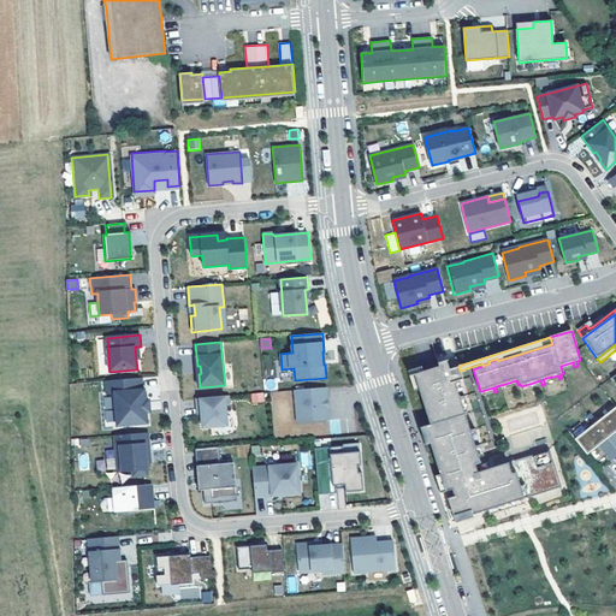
[(439,366),(414,373),(430,424),(425,426),(445,491),(452,490),(454,496),(465,492),(471,510),(472,515),(519,501),(562,487),(550,450),(478,473),(475,465),(461,418),(466,416),(461,400),(466,398),(465,395),(460,397),(456,383),(461,381),(460,380),(463,379),(460,371),(458,366),(456,356),(438,362),(439,366)]
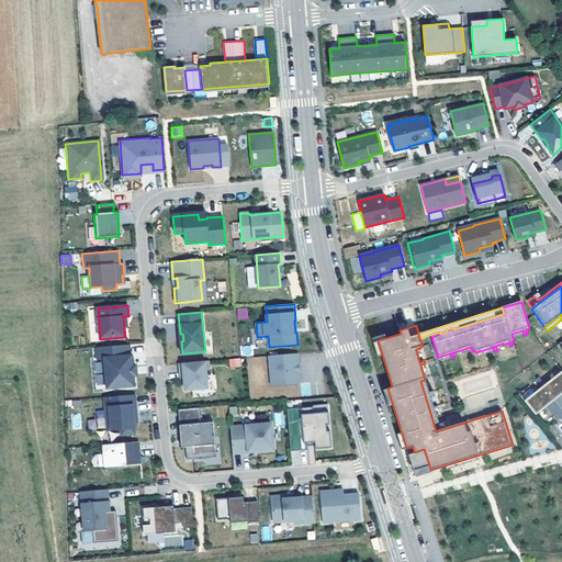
[(130,345),(97,347),(98,359),(104,358),(107,389),(134,386),(134,375),(133,366),(132,356),(131,356),(130,345)]
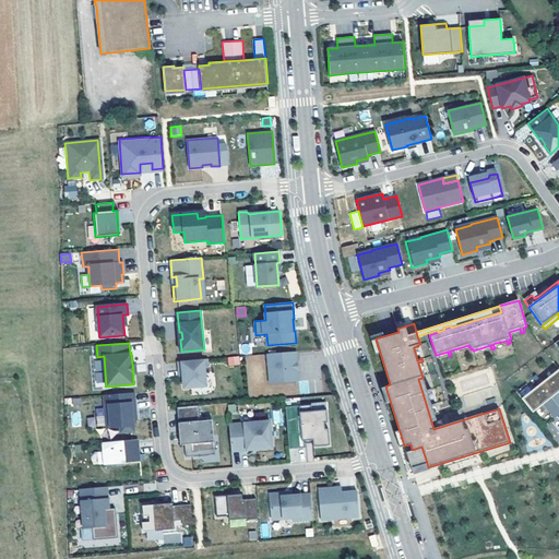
[(266,354),(270,383),(299,381),(298,370),(295,371),(294,361),(297,361),(296,352),(266,354)]
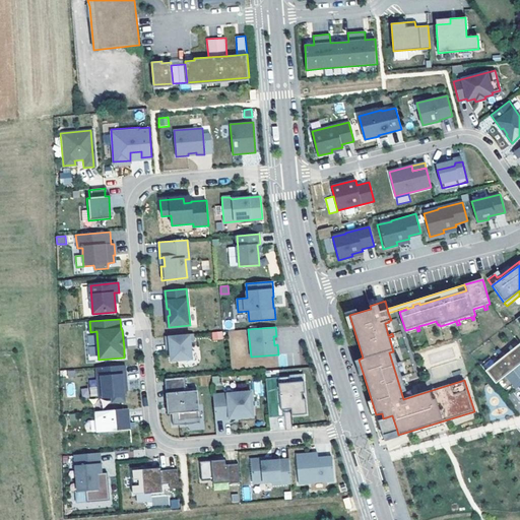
[(222,331),(212,332),(213,339),(222,338),(222,331)]
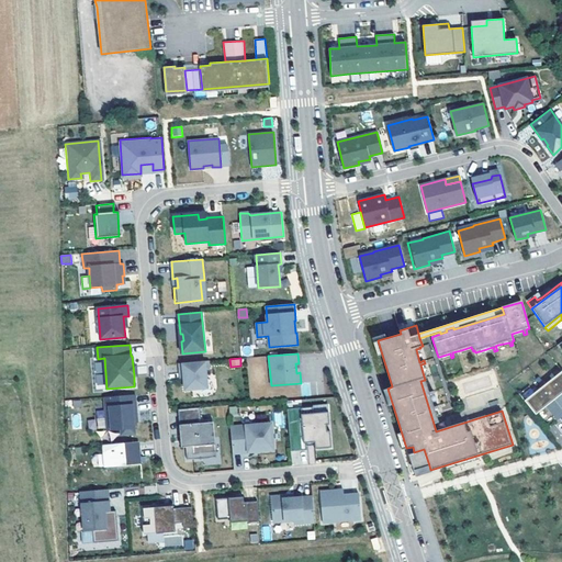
[(209,360),(179,363),(180,372),(183,372),(184,378),(186,390),(208,388),(205,369),(210,369),(209,360)]
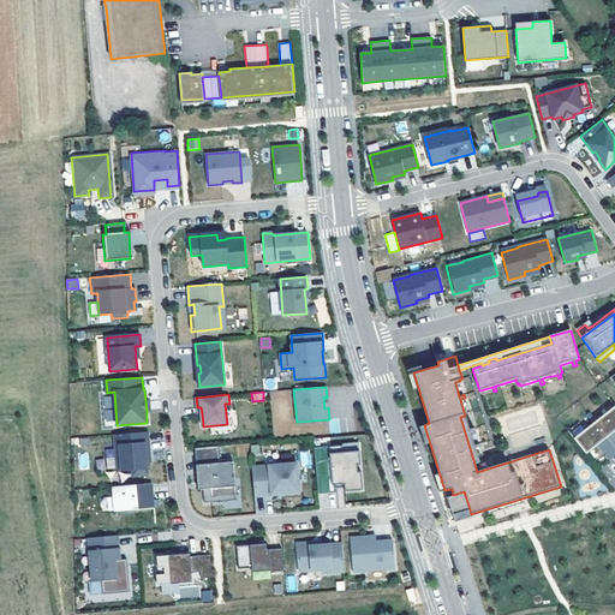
[(614,405),(574,437),(586,453),(597,445),(614,430),(614,405)]
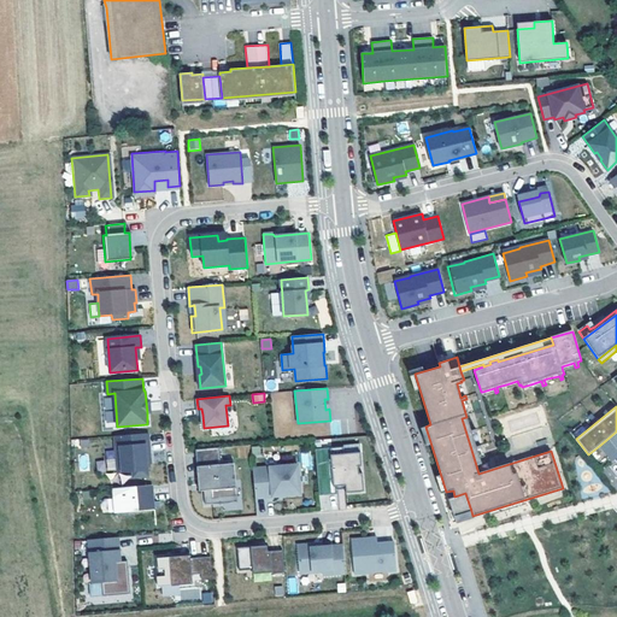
[(466,417),(462,418),(476,465),(481,464),(477,450),(476,447),(472,433),(471,430),(466,417)]
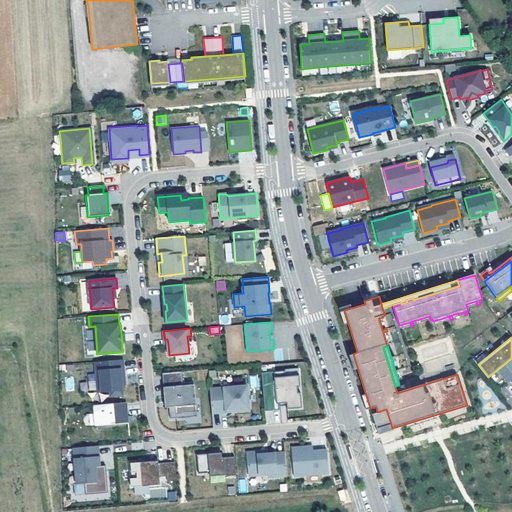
[(511,358),(497,370),(508,383),(511,379),(511,358)]
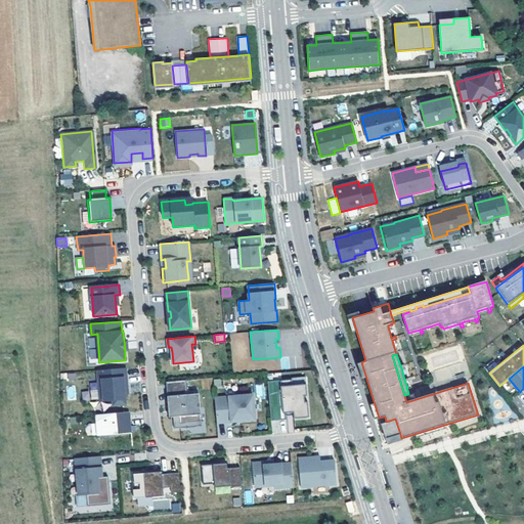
[(126,367),(97,370),(100,401),(113,400),(113,405),(126,404),(125,393),(128,393),(126,367)]
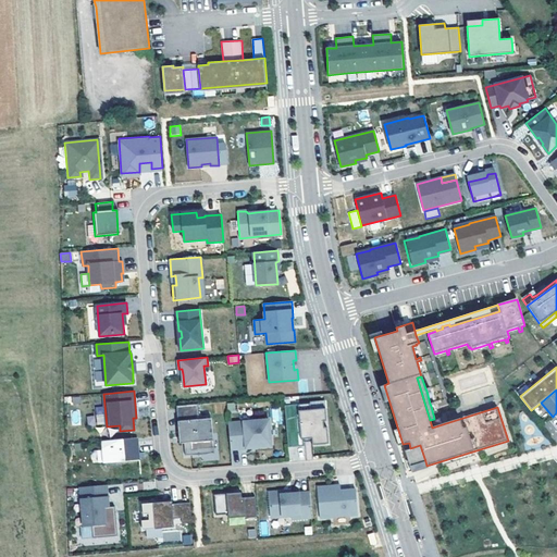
[(310,404),(284,406),(288,447),(304,445),(304,438),(312,438),(312,445),(329,444),(326,428),(321,429),(320,421),(326,420),(325,409),(310,410),(310,404)]
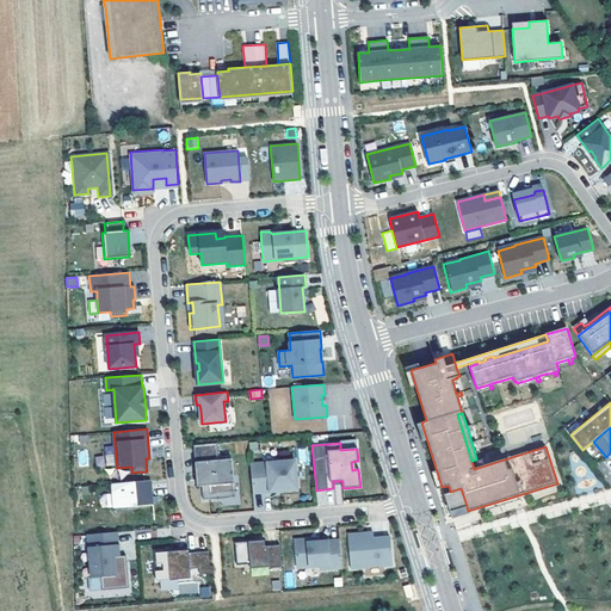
[(216,444),(198,445),(203,486),(204,501),(220,499),(220,498),(232,497),(228,460),(228,456),(217,457),(216,444)]
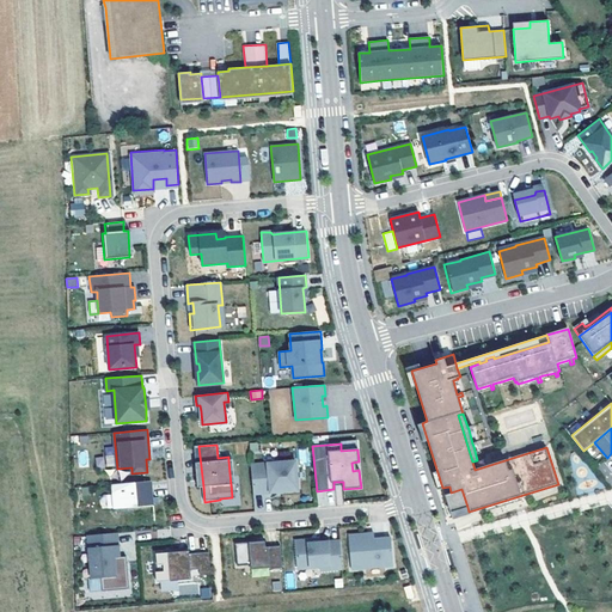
[(87,452),(78,452),(78,466),(87,466),(87,452)]
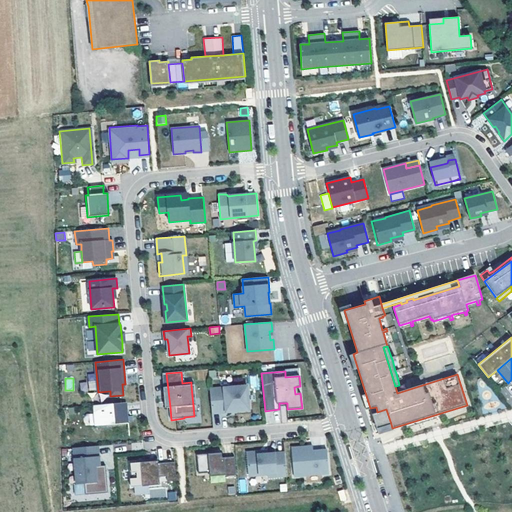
[(80,391),(88,391),(87,382),(79,382),(80,391)]
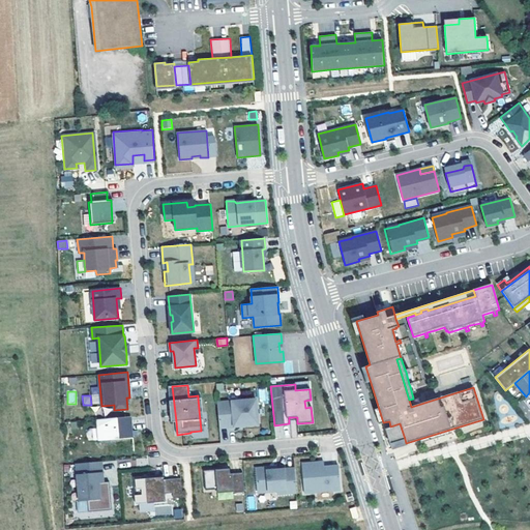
[(201,431),(190,432),(190,433),(205,432),(202,399),(198,399),(201,431)]
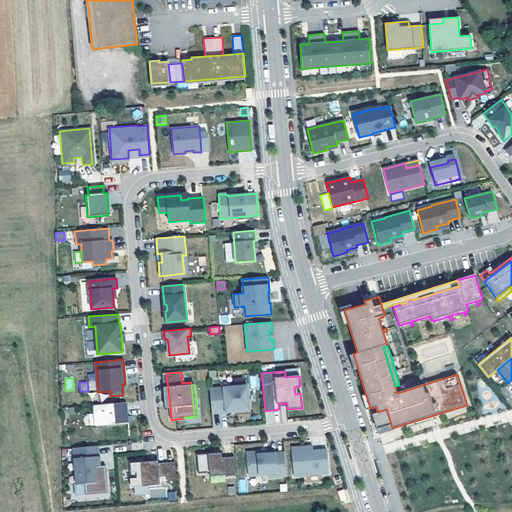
[(247,386),(210,389),(212,413),(227,412),(226,410),(238,409),(238,411),(249,410),(247,386)]
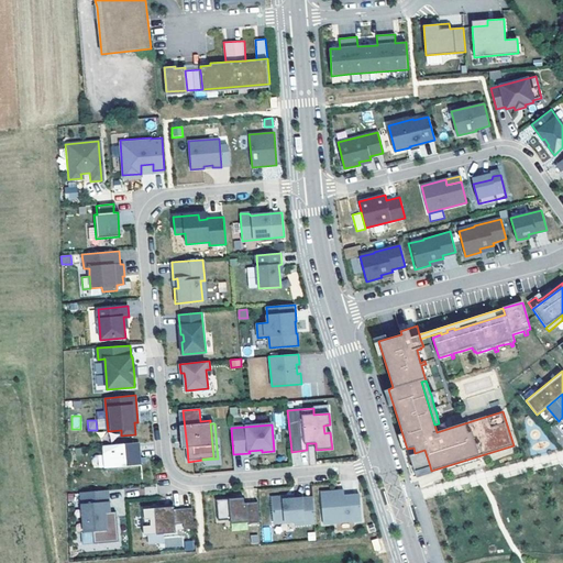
[(134,443),(102,445),(105,468),(142,465),(140,450),(134,451),(134,443)]
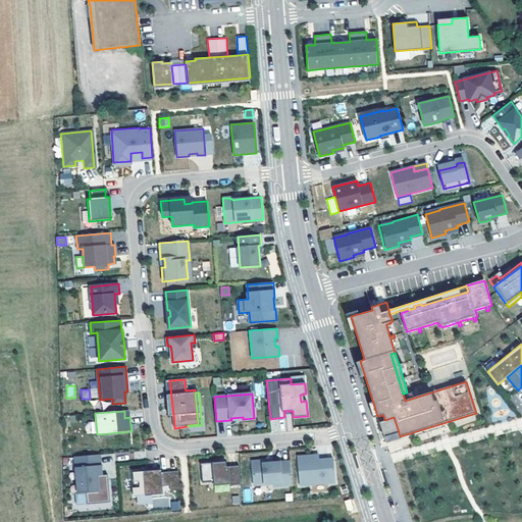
[(384,420),(379,422),(383,437),(399,432),(394,417),(384,420)]
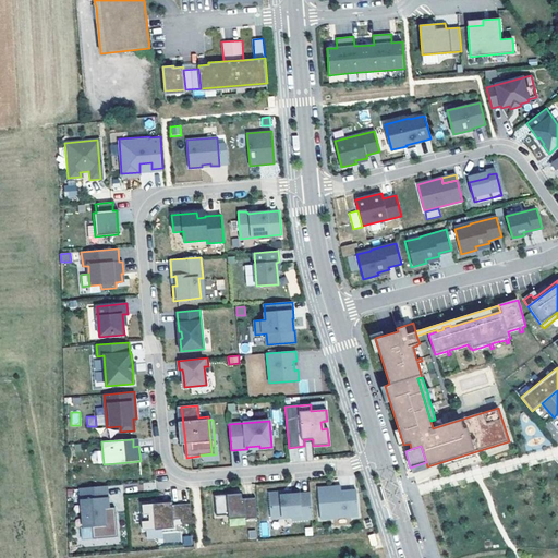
[(108,507),(107,485),(76,487),(81,541),(117,537),(114,507),(108,507)]
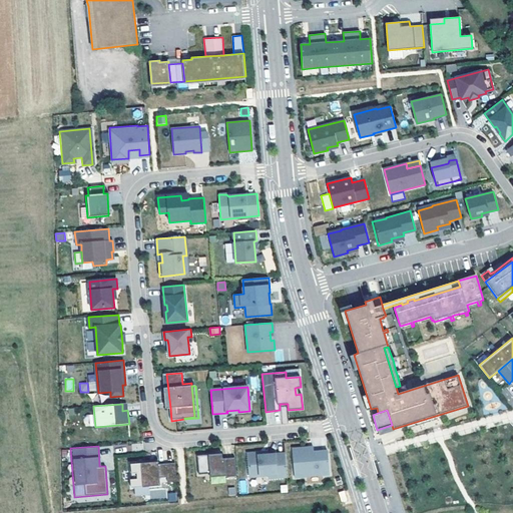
[(308,447),(293,449),(295,477),(330,474),(328,451),(314,452),(314,449),(308,449),(308,447)]
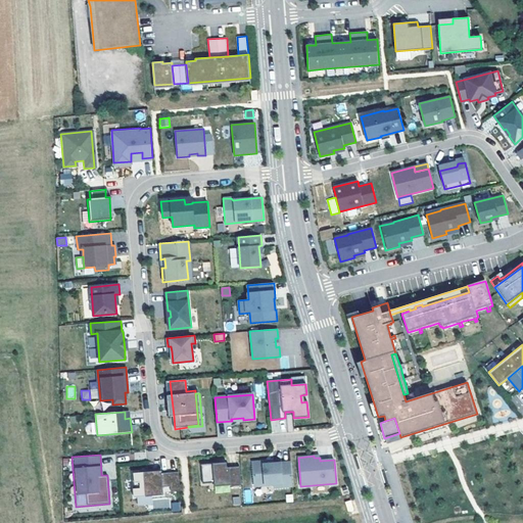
[(267,461),(252,462),(254,486),(273,484),(274,487),(292,486),(290,462),(273,464),(267,464),(267,461)]
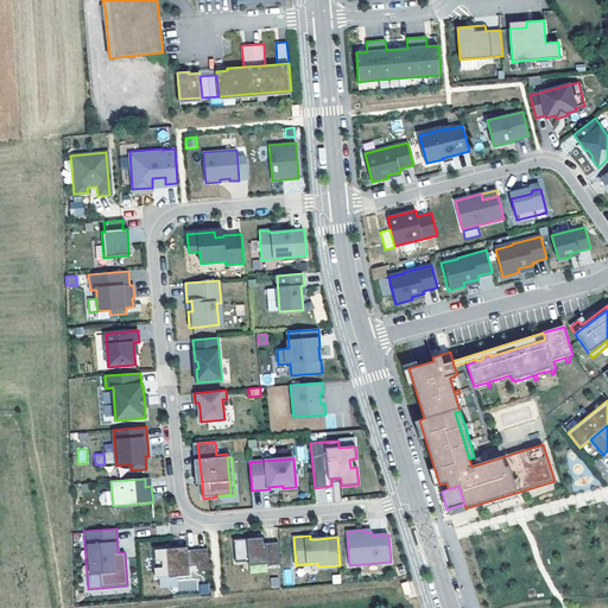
[(268,565),(280,564),(279,542),(264,544),(264,538),(234,540),(235,563),(249,562),(267,559),(268,564),(268,565)]
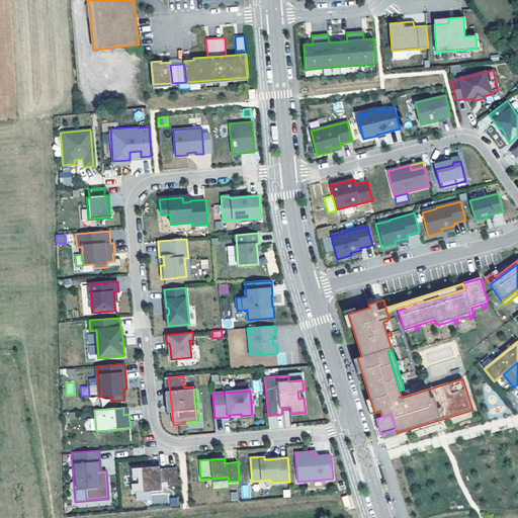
[(170,487),(178,486),(177,467),(160,468),(160,466),(142,467),(142,466),(131,467),(133,493),(162,490),(161,483),(169,482),(170,487)]
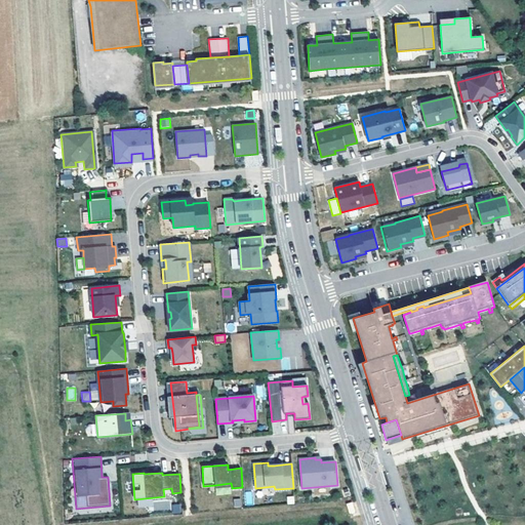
[(352,502),(347,505),(350,514),(355,512),(352,502)]
